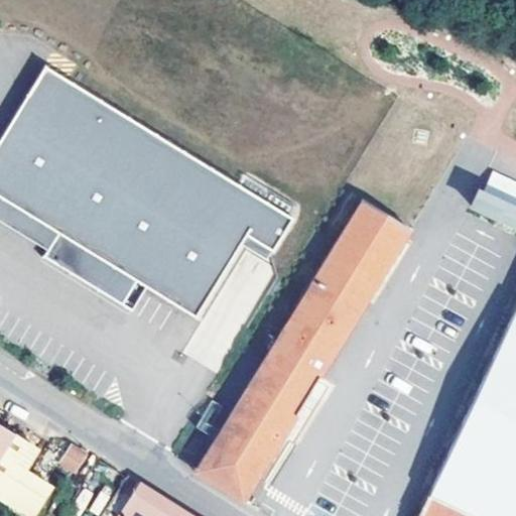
[(247,235),(272,251),(292,219),(46,68),(0,141),(0,230),(44,257),(133,311),(147,287),(173,302),(197,317),(247,235)]
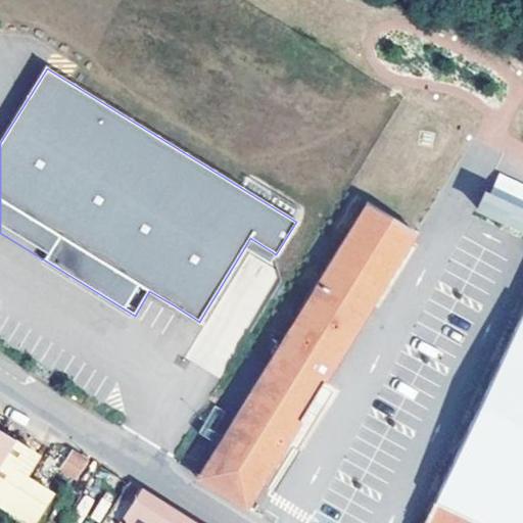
[(480,204),(522,224),(522,207),(486,190),(480,204)]
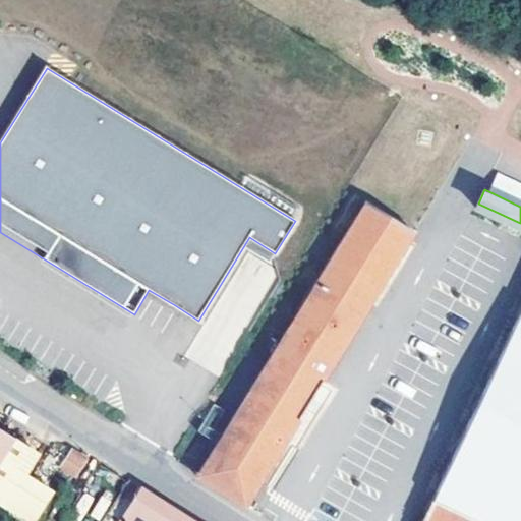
[(245,503),(414,228),(369,199),(199,473),(220,486),(245,503)]
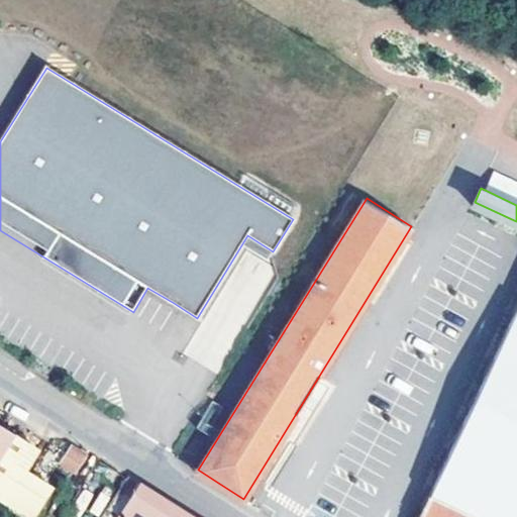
[(516,516),(516,315),(515,315),(419,516),(516,516)]
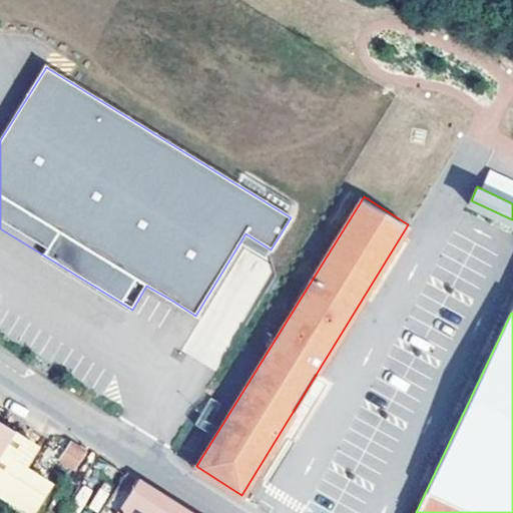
[(28,441),(0,423),(0,495),(22,510),(43,477),(16,460),(28,441)]
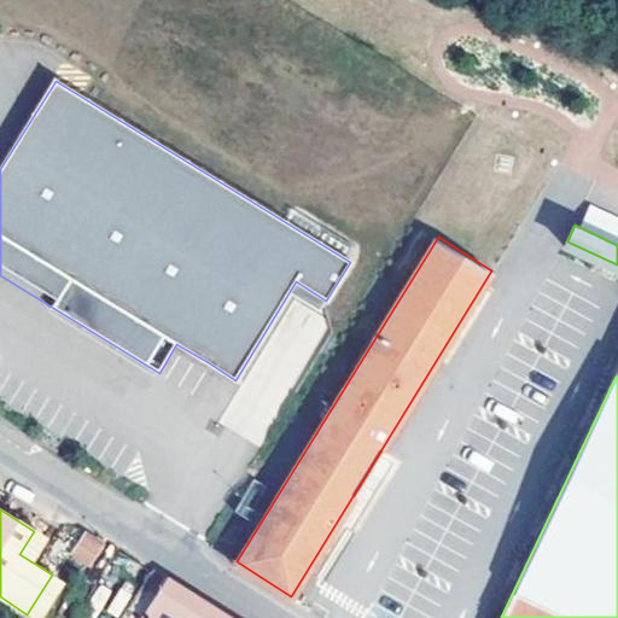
[(91,564),(105,540),(98,535),(87,528),(71,552),(91,564)]
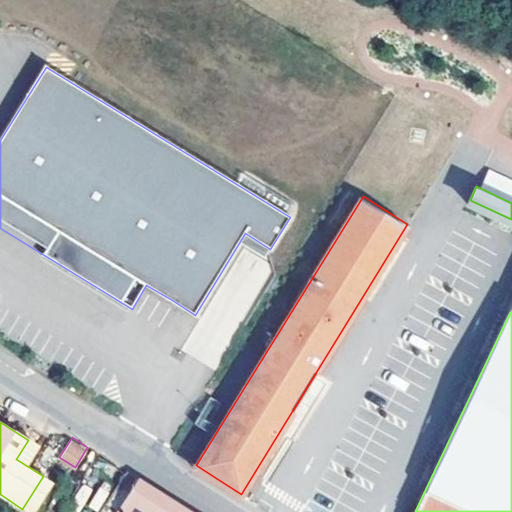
[(110,507),(117,511),(181,511),(184,508),(150,487),(130,474),(110,507)]
